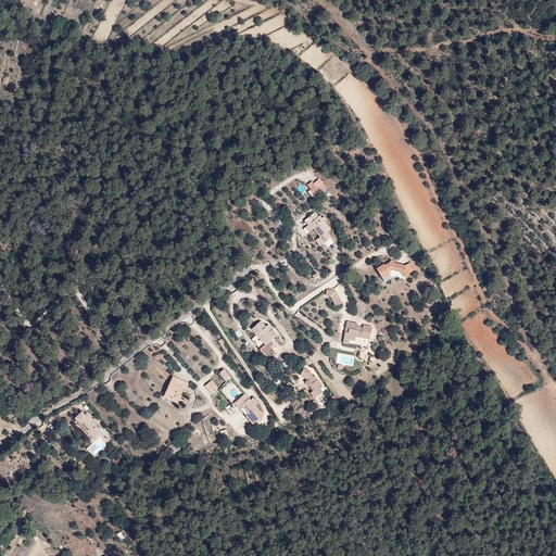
[(331,189),(318,178),(303,186),(313,200),(331,189)]
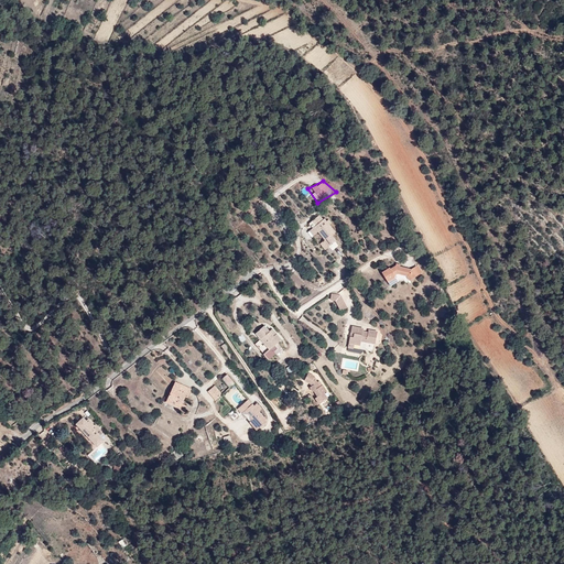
[(342,238),(317,217),(303,232),(324,253),(342,238)]
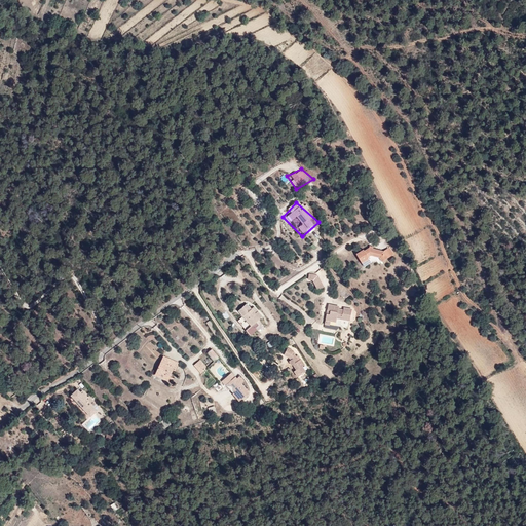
[(390,245),(352,253),(361,263),(390,257),(390,245)]
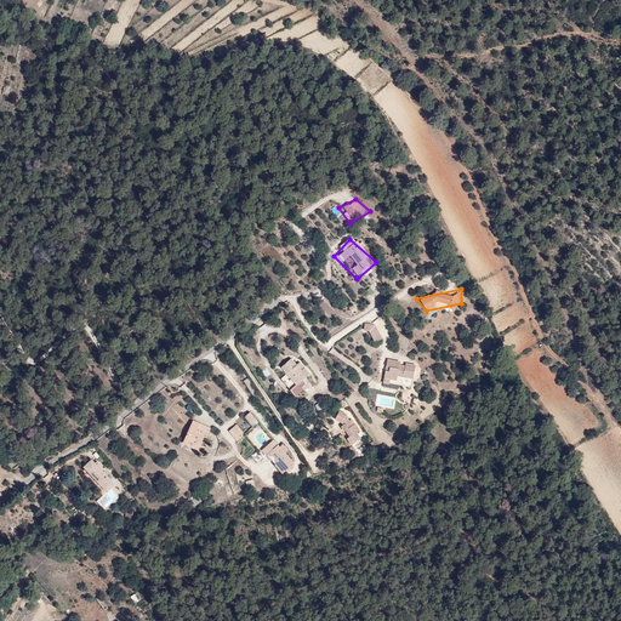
[(364,324),(372,340),(381,335),(372,320),(364,324)]
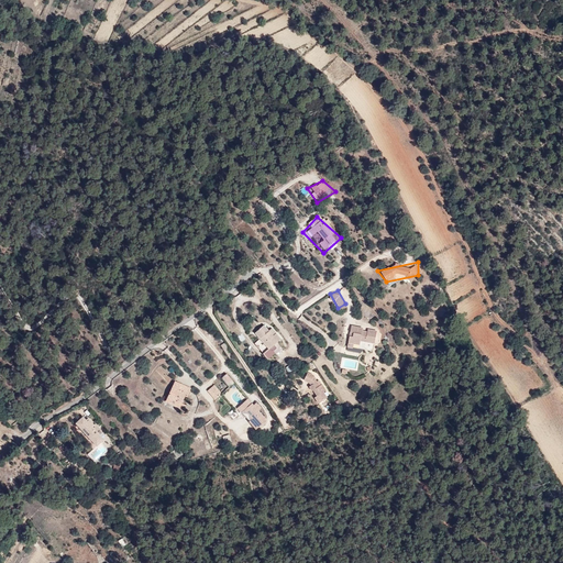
[(284,342),(265,320),(251,335),(268,357),(284,342)]
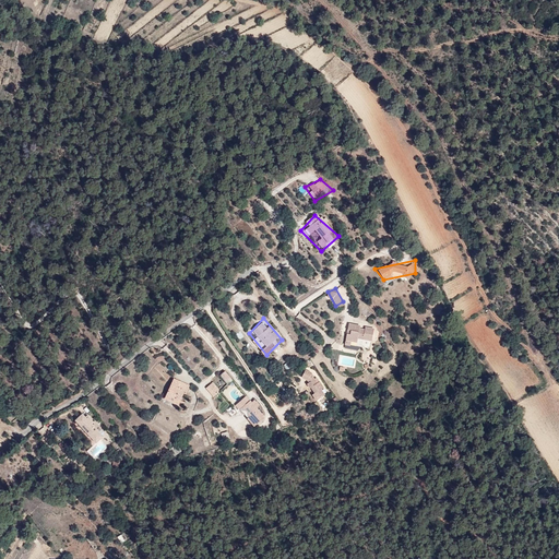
[(373,324),(353,323),(343,348),(368,348),(373,324)]
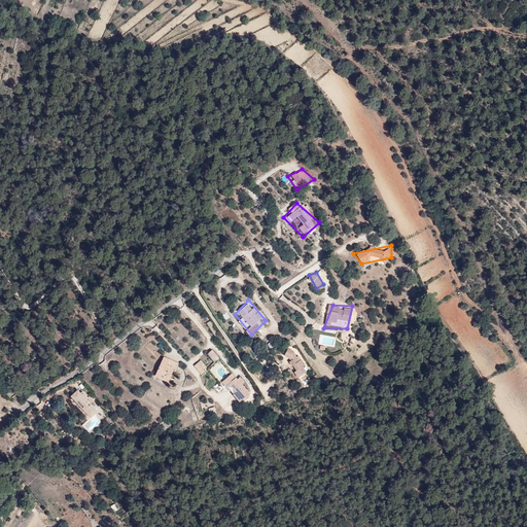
[(270,349),(276,345),(273,340),(267,344),(270,349)]
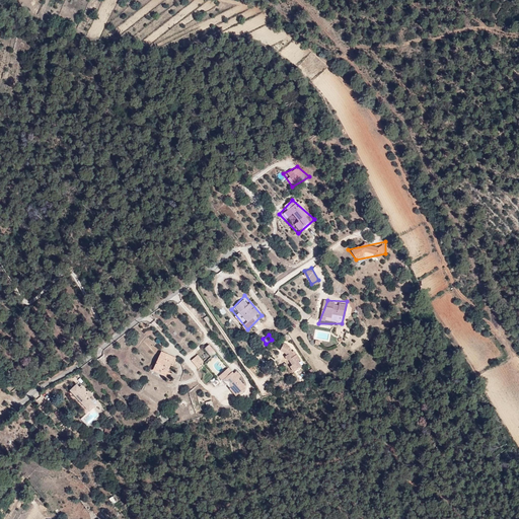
[(204,348),(211,356),(216,352),(209,343),(204,348)]
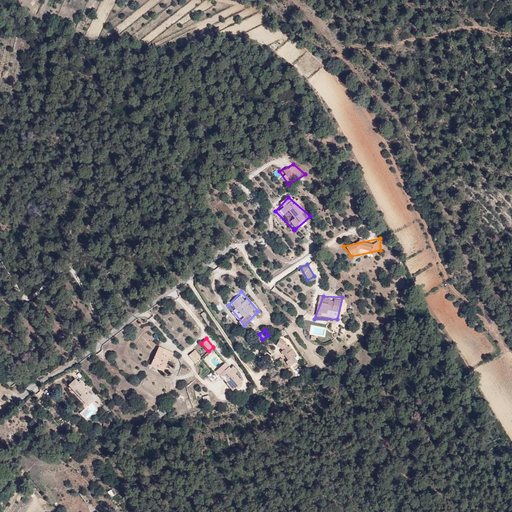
[(286,340),(280,338),(276,345),(282,348),(283,350),(281,350),(284,355),(286,354),(288,359),(286,361),(290,366),(298,361),(294,356),(297,354),(290,345),(288,346),(285,341),(286,340)]
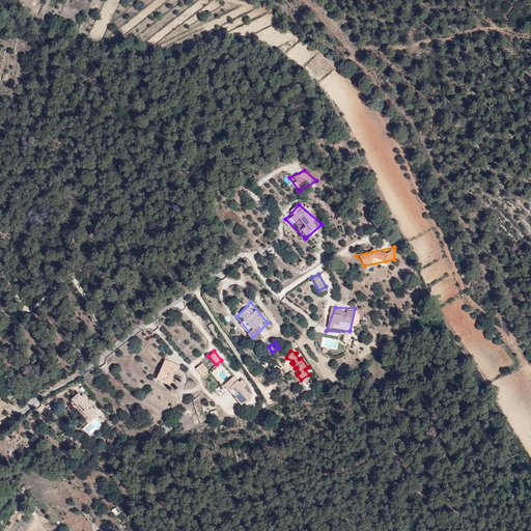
[(182,365),(166,358),(152,382),(169,389),(182,365)]
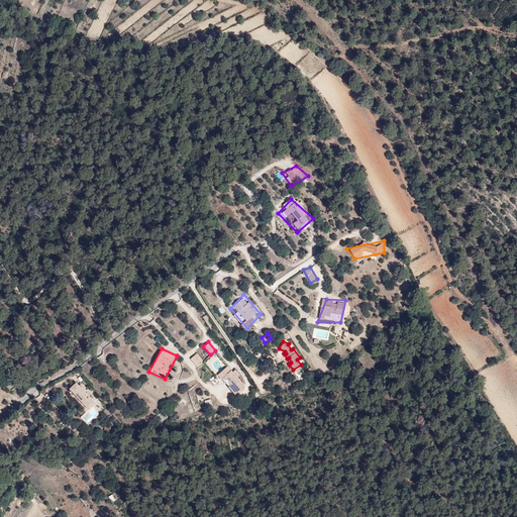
[(233,372),(227,366),(218,374),(221,378),(224,376),(231,384),(229,387),(235,394),(245,385),(238,377),(240,375),(235,369),(233,372)]
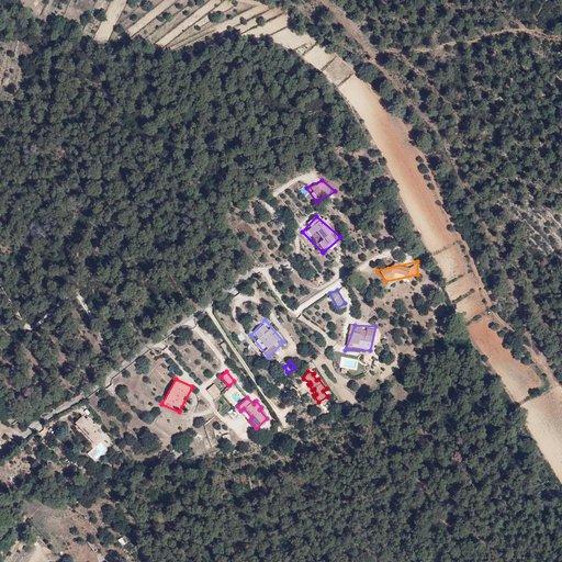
[(105,435),(85,415),(75,425),(93,449),(105,435)]
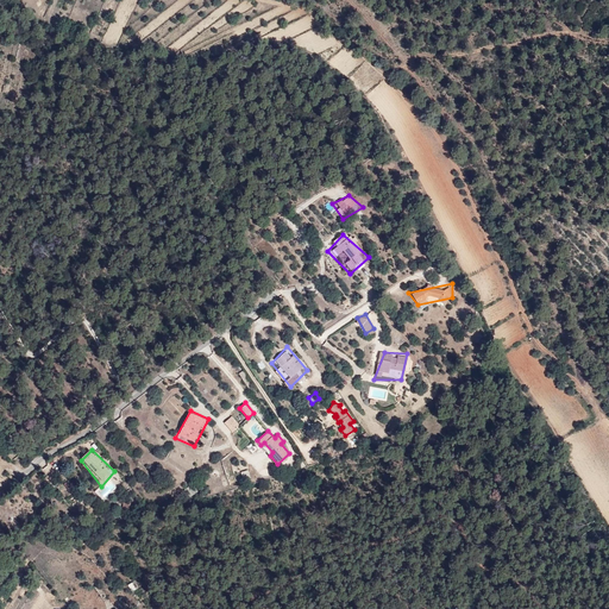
[(132,500),(124,498),(123,508),(132,508),(132,500)]
